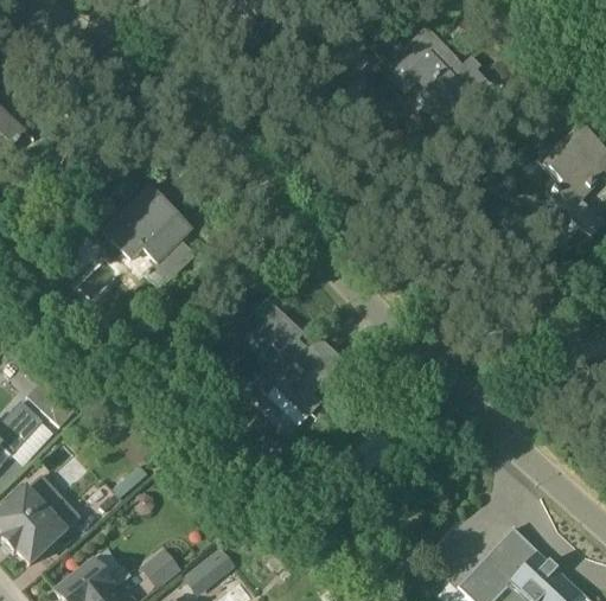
[(458,59),(459,58),(427,24),(404,46),(396,38),(369,45),(387,63),(383,66),(406,91),(420,77),(442,100),(446,96),(455,107),(471,93),(474,97),(491,83),(477,69),(482,63),(472,52),(461,63),(458,59)]
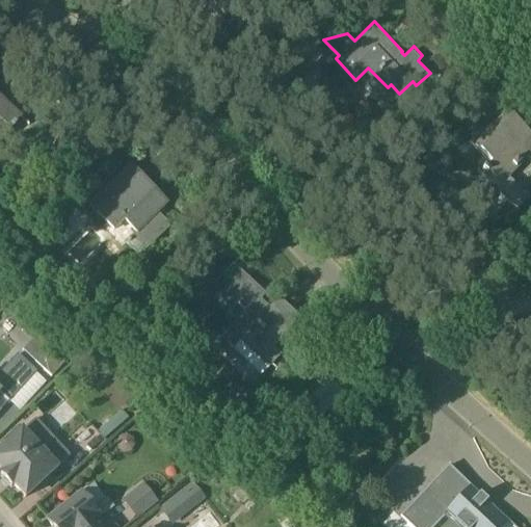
[(0,93),(0,139),(23,113),(0,93)]
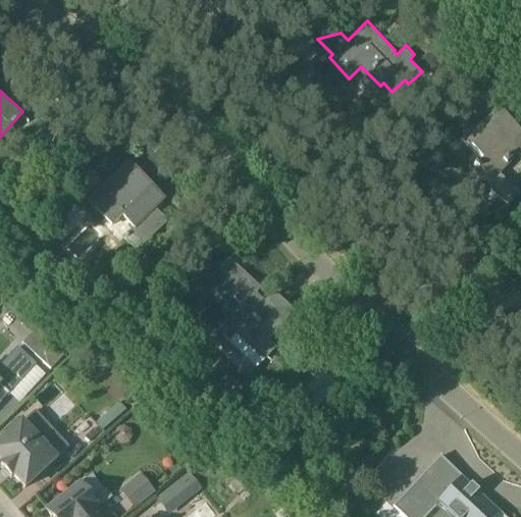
[(501,171),(520,149),(520,128),(496,105),(464,139),(483,157),(476,164),(457,185),(468,195),(482,179),(509,204),(520,192),(520,190),(501,171)]
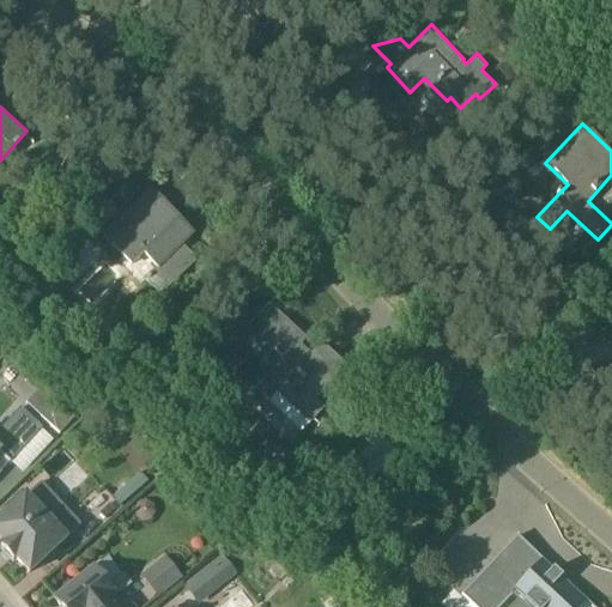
[(198,258),(183,241),(186,238),(171,224),(180,217),(151,187),(104,232),(132,261),(144,250),(158,265),(147,275),(162,291),(198,258)]
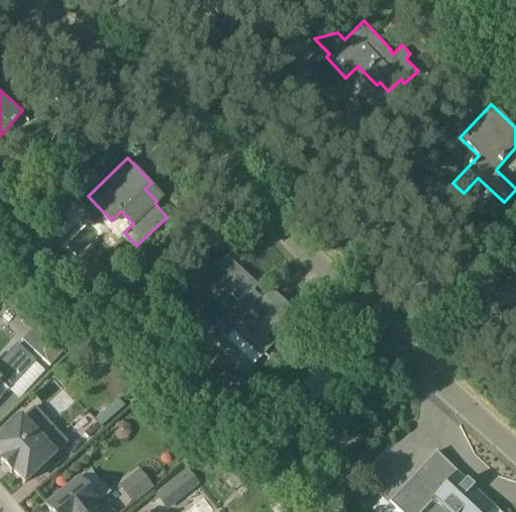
[(99,179),(87,166),(72,180),(85,193),(99,179)]
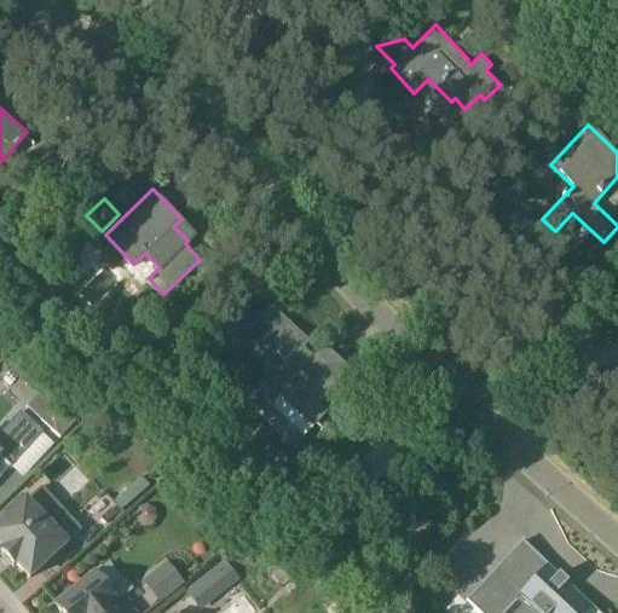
[(351,369),(324,343),(313,356),(302,346),(311,339),(290,319),(283,328),(275,319),(255,341),(271,356),(277,348),(287,358),(279,364),(281,365),(259,387),(273,400),(279,393),(313,424),(329,408),(321,400),(351,369)]
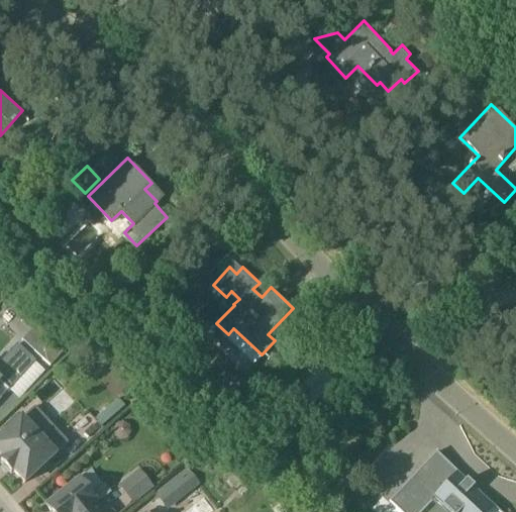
[(35,347),(52,362),(62,350),(65,347),(48,332),(35,347)]
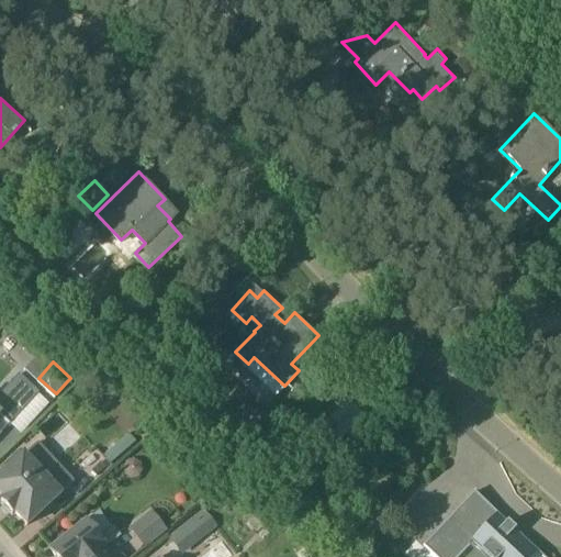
[(0,431),(10,421),(11,422),(12,421),(11,420),(40,389),(20,370),(0,391),(0,431)]
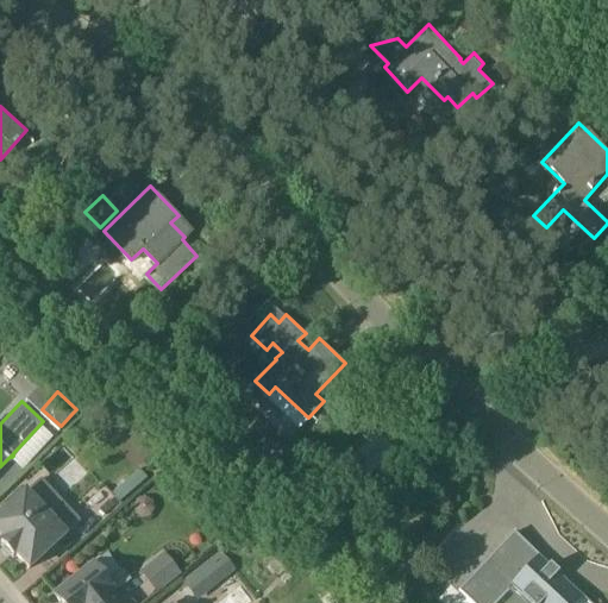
[(186,429),(194,418),(181,407),(171,419),(186,429)]
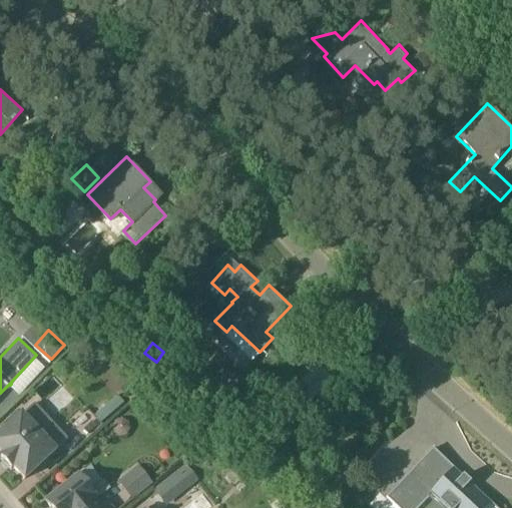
[(124,400),(118,393),(96,412),(102,419),(124,400)]
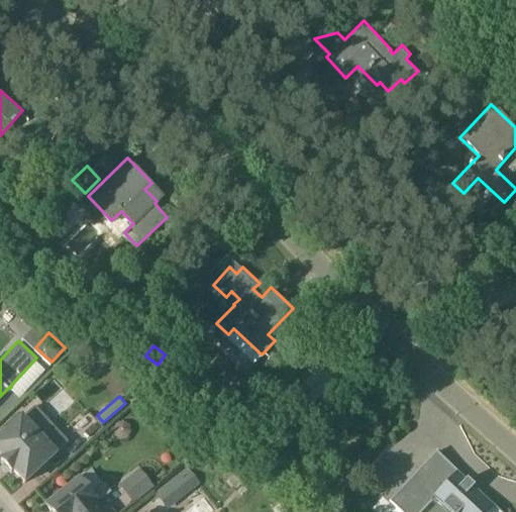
[(38,432),(52,420),(35,403),(0,435),(0,451),(3,455),(1,457),(12,469),(14,467),(25,480),(69,439),(60,429),(46,441),(38,432)]
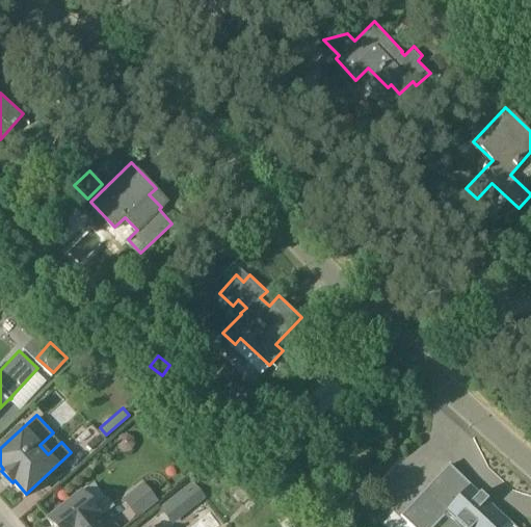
[(519,526),(450,463),(401,514),(415,526),(431,526),(434,525),(436,526),(519,526)]
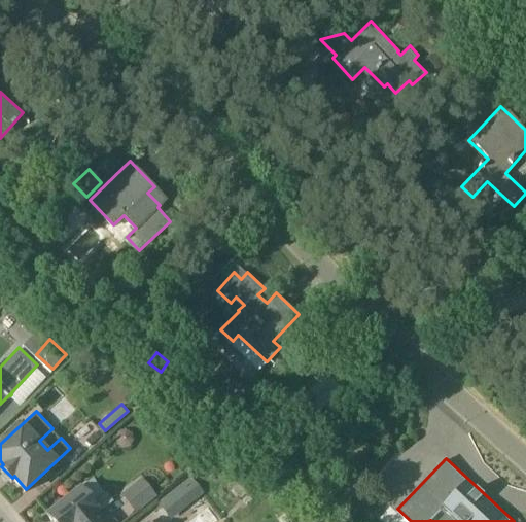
[(159,500),(167,511),(187,495),(200,486),(191,475),(159,500)]
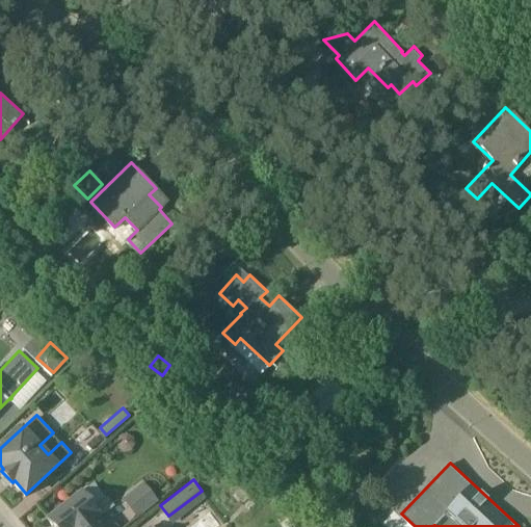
[(99,516),(102,512),(83,488),(48,516),(56,526),(106,526),(107,526),(99,516)]
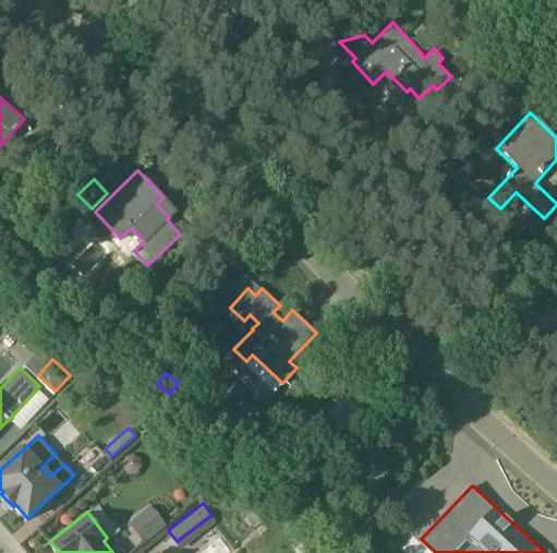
[(167,523),(159,513),(136,530),(144,540),(167,523)]
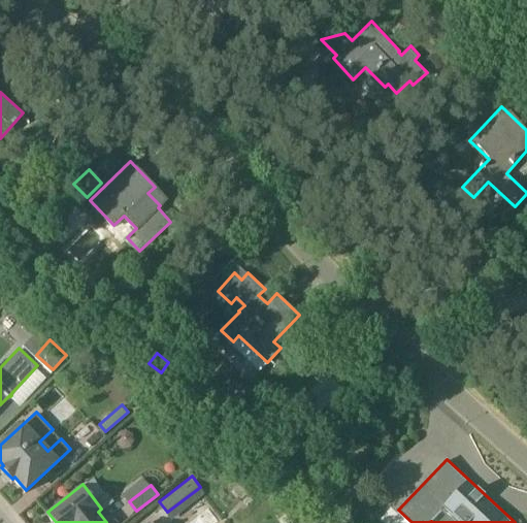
[(361,509),(356,499),(346,505),(352,515),(361,509)]
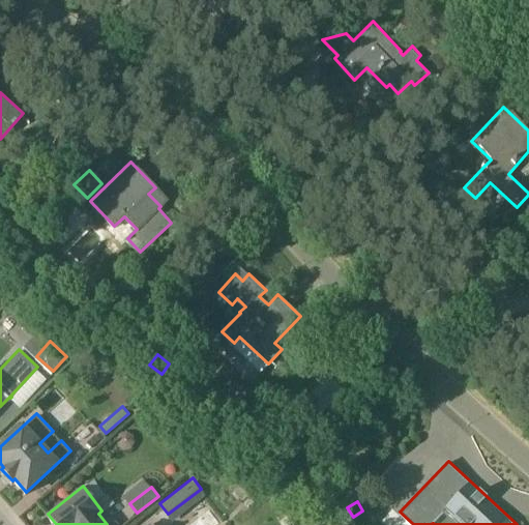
[(301,515),(294,505),(286,512),(293,521),(301,515)]
